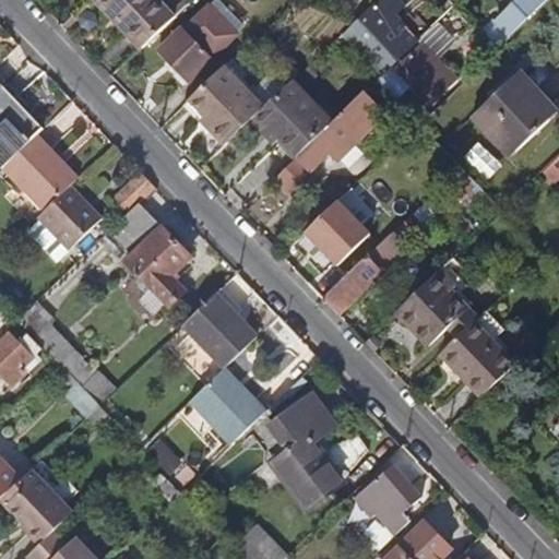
[(94,0),(140,48),(175,15),(161,0),(94,0)]
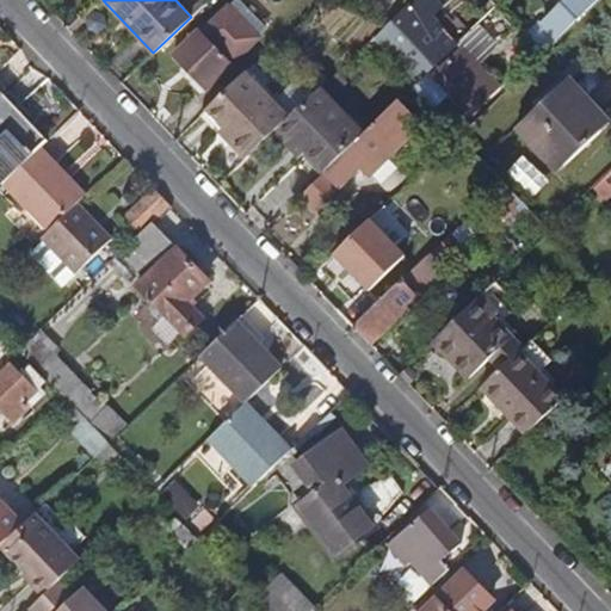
[(238,0),(230,7),(260,38),(269,30),(240,0),(238,0)]
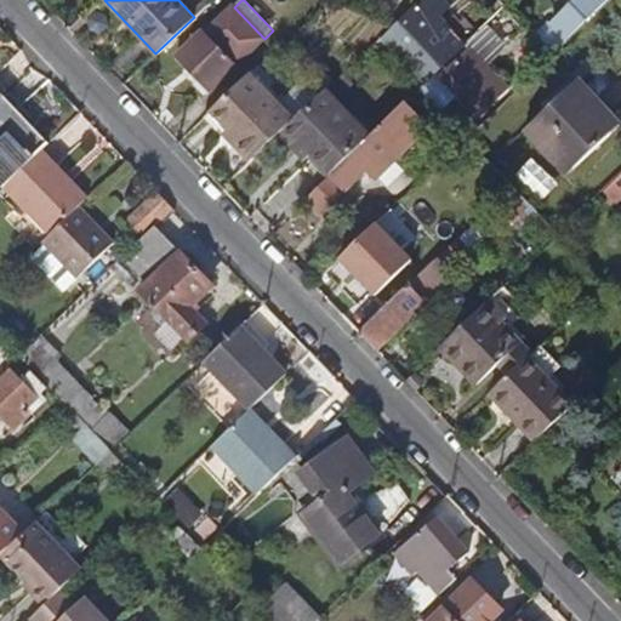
[(575,0),(551,23),(568,41),(611,0),(575,0)]
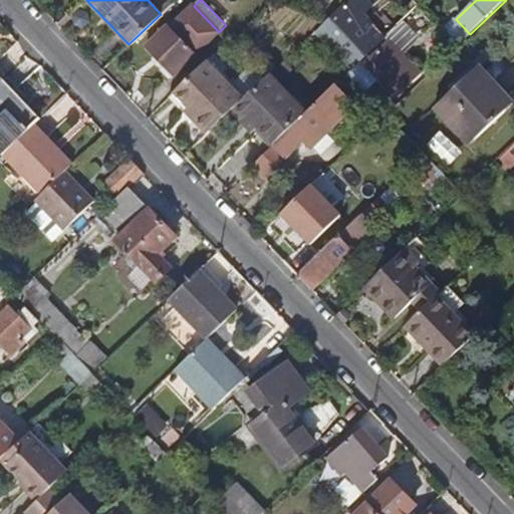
[(167,21),(147,40),(177,71),(219,32),(194,6),(192,5),(171,25),(167,21)]
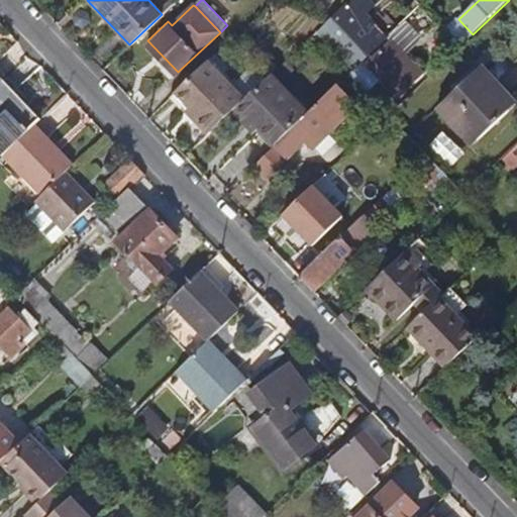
[(325,25),(318,31),(354,70),(363,63),(364,62),(377,48),(380,45),(350,14),(332,31),(325,25)]
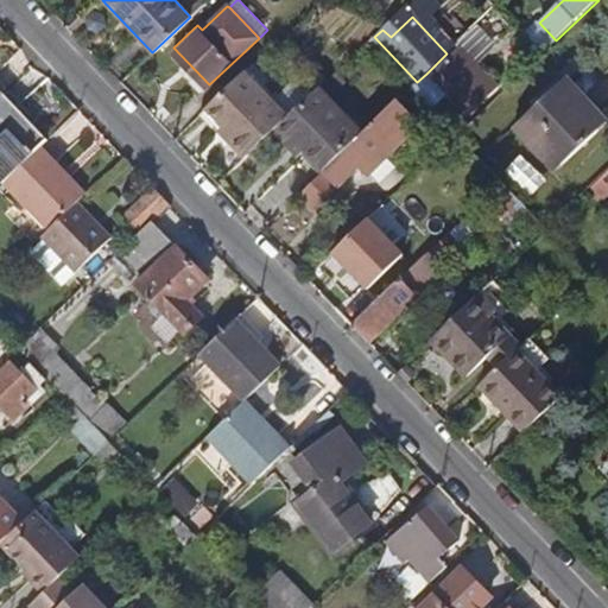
[(204,89),(209,84),(173,48),(169,51),(204,89)]
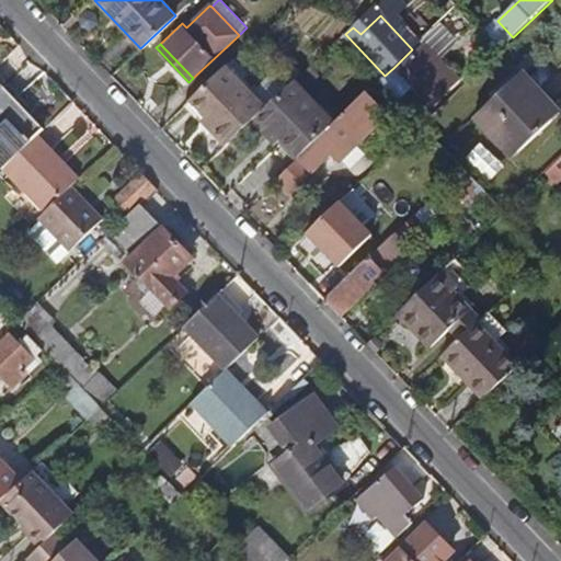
[(438,84),(423,68),(409,53),(395,67),(431,107),(446,93),(438,84)]
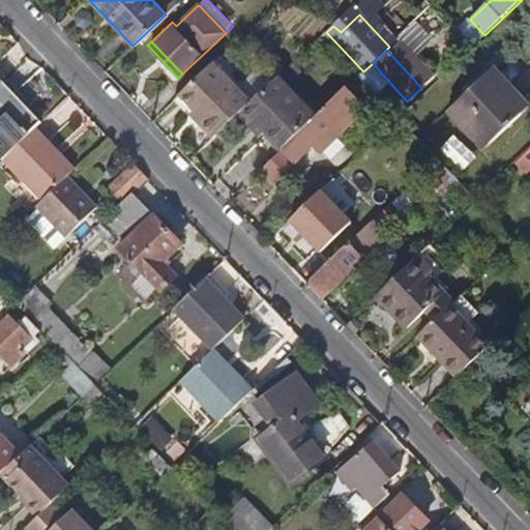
[(400,64),(414,80),(420,74),(406,58),(400,64)]
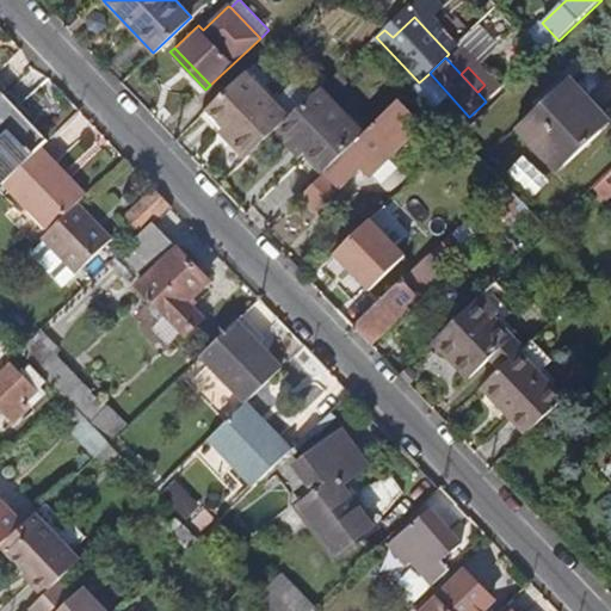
[(218,130),(246,159),(271,134),(289,117),(245,71),(204,107),(222,127),(218,130)]
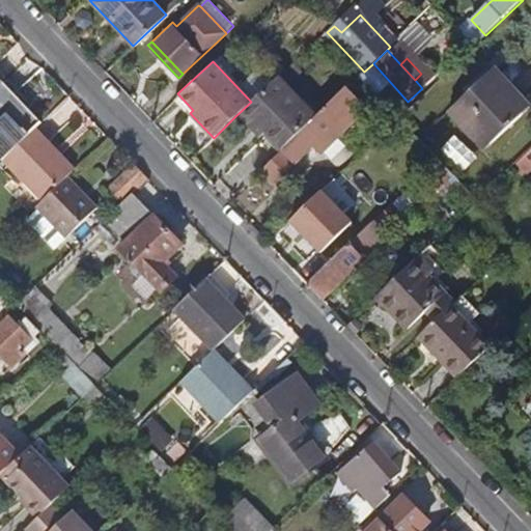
[(389,82),(372,64),(364,72),(360,76),(376,94),(389,82)]
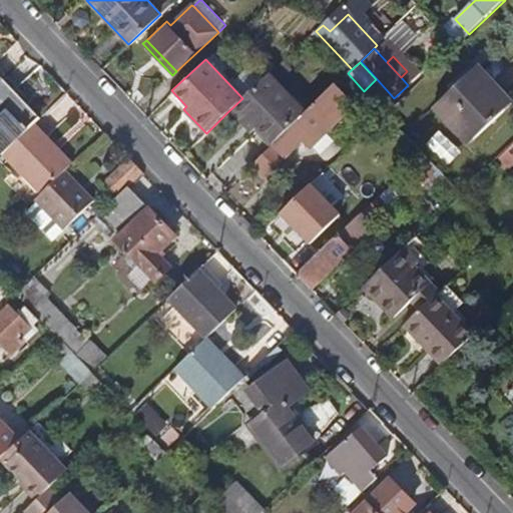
[(478,65),(433,107),(468,145),(508,108),(484,83),(490,78),(478,65)]
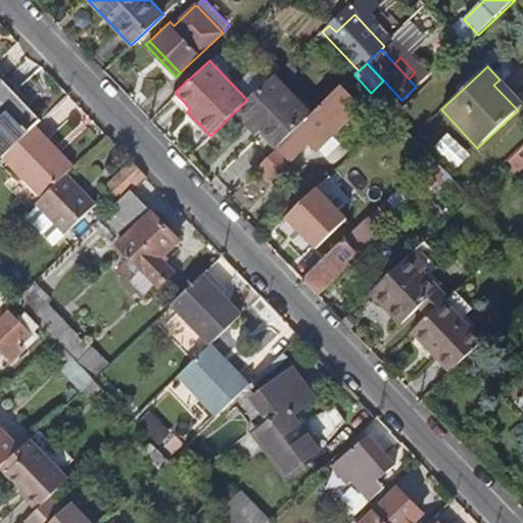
[(232,114),(244,127),(250,121),(258,130),(277,147),(311,115),(273,77),(247,100),(232,114)]
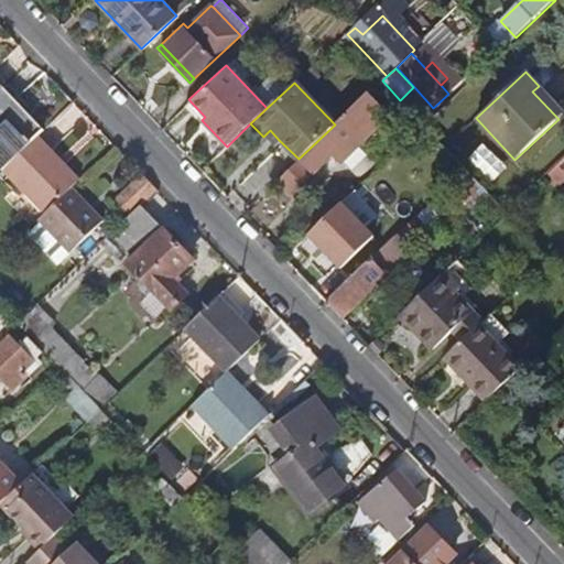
[(46,129),(6,86),(0,90),(0,167),(2,171),(42,133),(46,129)]
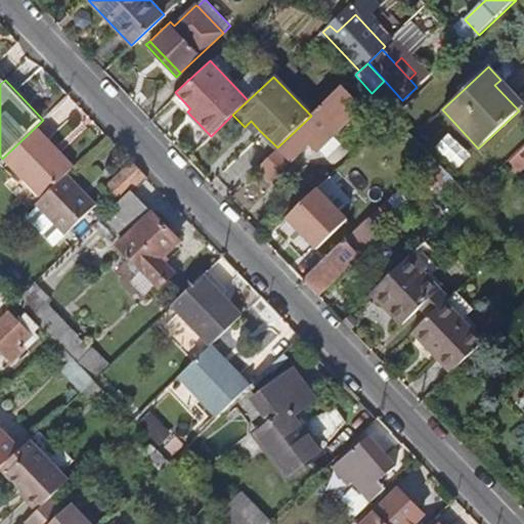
[(363,110),(342,87),(311,116),(277,147),(257,167),(270,181),(309,144),(318,154),(363,110)]
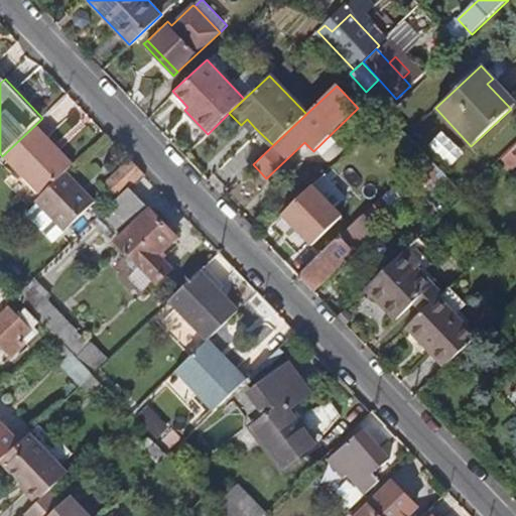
[(249,134),(255,128),(247,119),(241,125),(249,134)]
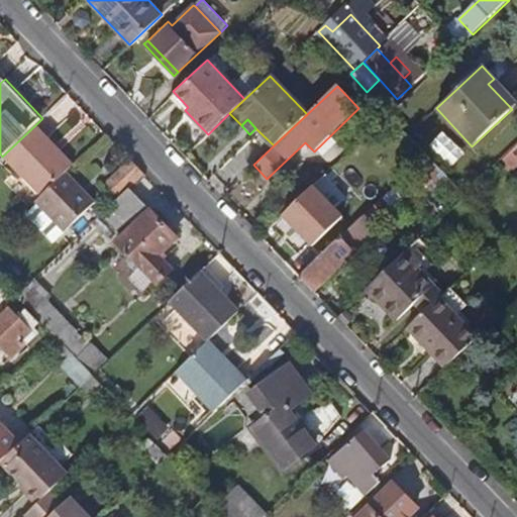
[(59,144),(38,122),(2,157),(39,197),(67,171),(72,167),(56,148),(59,144)]
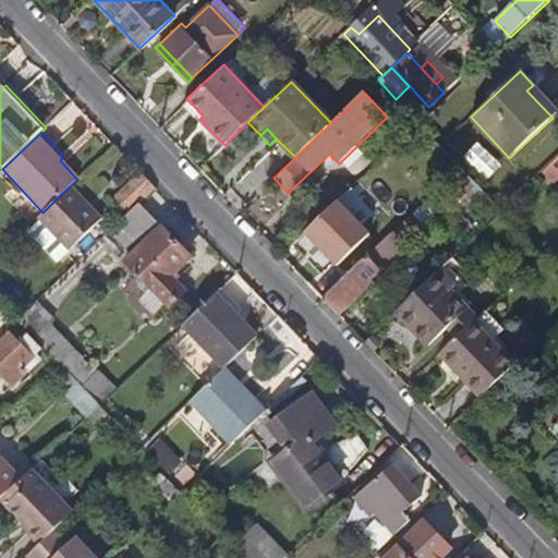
[(557,154),(540,170),(550,184),(557,178),(557,154)]
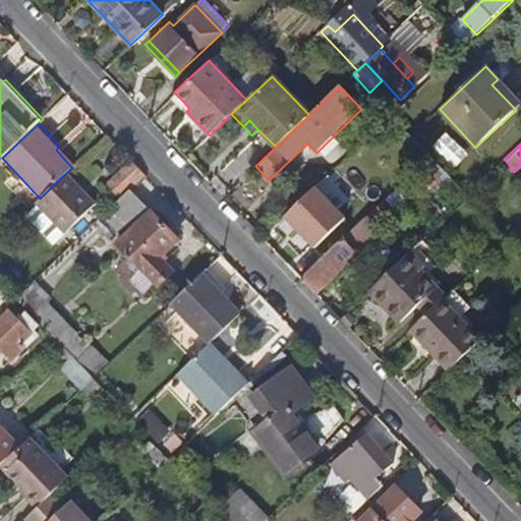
[(76,164),(59,146),(56,150),(72,168),(76,164)]
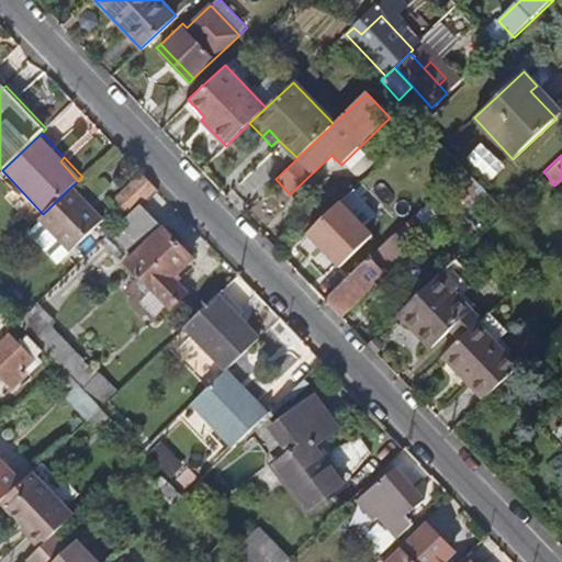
[(487,195),(462,168),(452,178),(478,203),(487,195)]
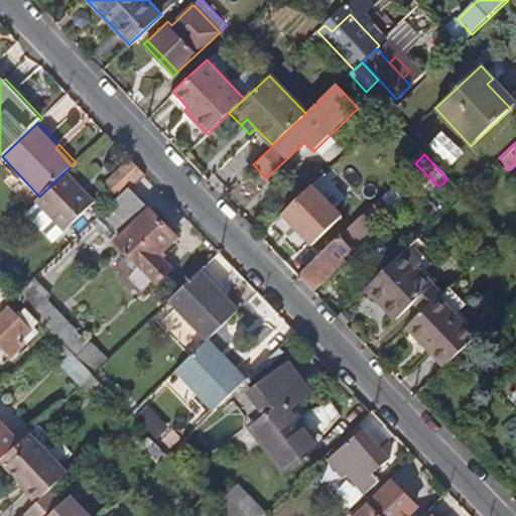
[(102,189),(114,202),(128,188),(144,173),(132,161),(102,189)]
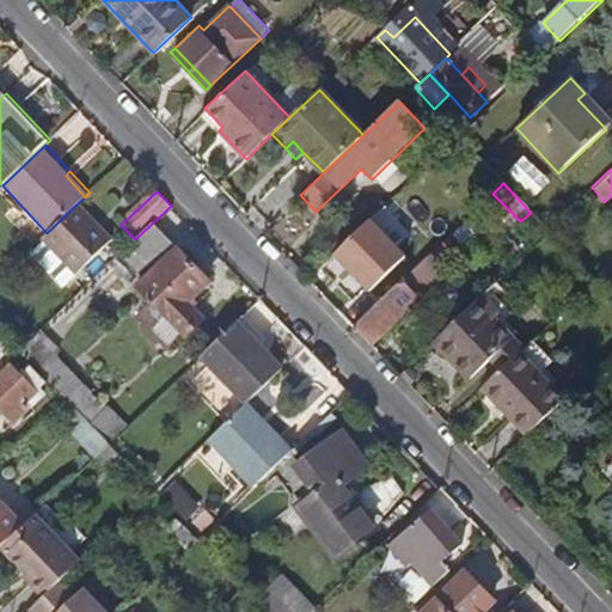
[(114,237),(79,202),(47,233),(42,238),(74,273),(75,274),(114,237)]
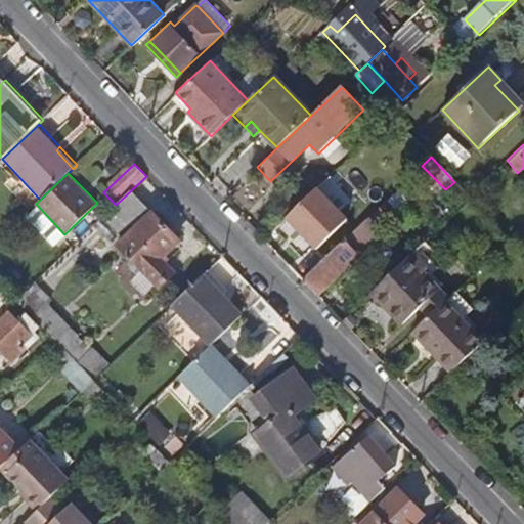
[(179,243),(130,191),(116,205),(102,218),(123,241),(118,246),(159,288),(174,274),(161,260),(179,243)]
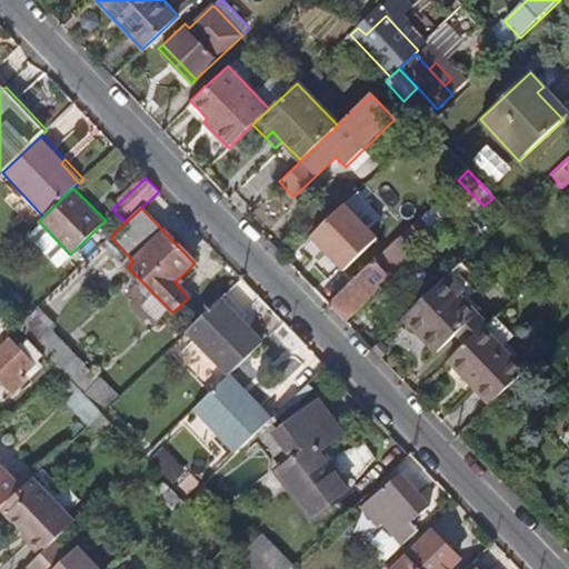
[(69,253),(39,221),(26,233),(56,265),(69,253)]
